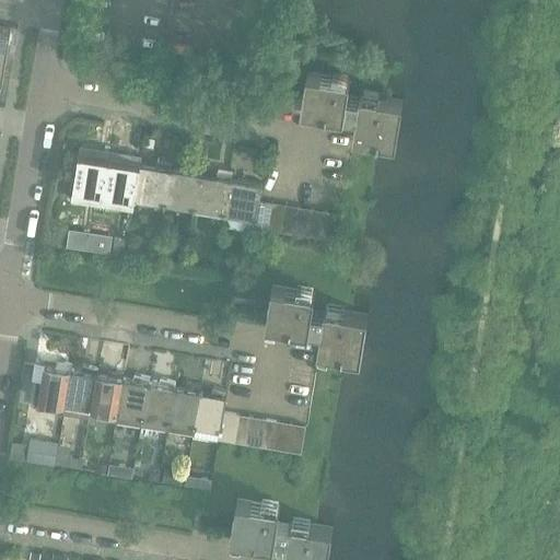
[(0,53),(8,54),(11,28),(0,26),(0,53)]
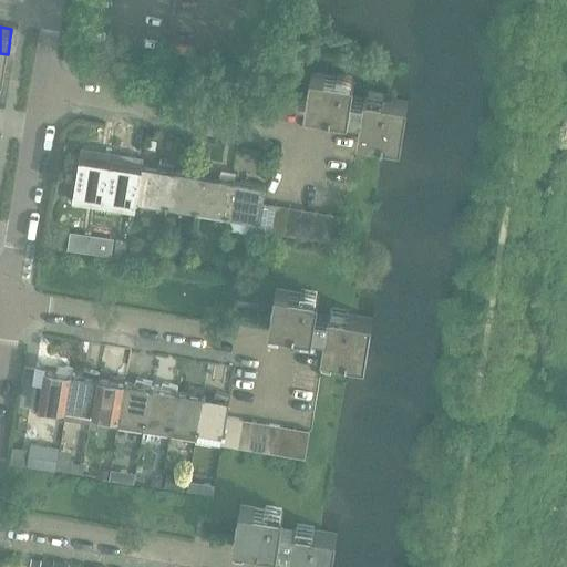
[(311,73),(308,91),(305,111),(349,119),(350,115),(360,117),(357,138),(401,146),(408,103),(391,101),(363,96),(363,100),(352,98),(354,86),(354,81),(311,73)]
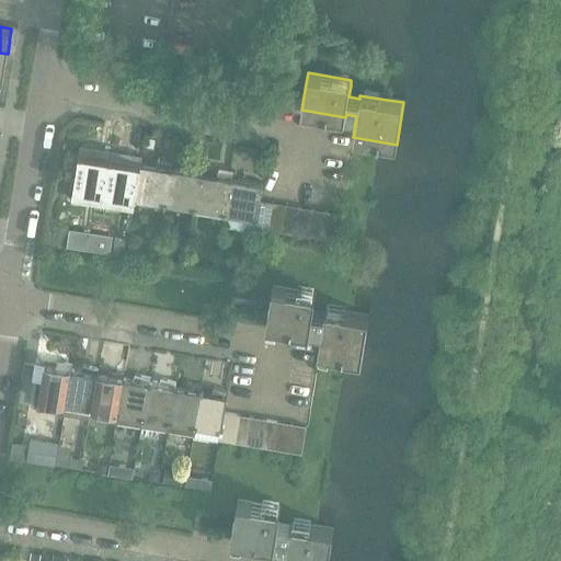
[(105,195),(111,160),(112,151),(98,149),(96,158),(80,155),(73,190),(105,195)]
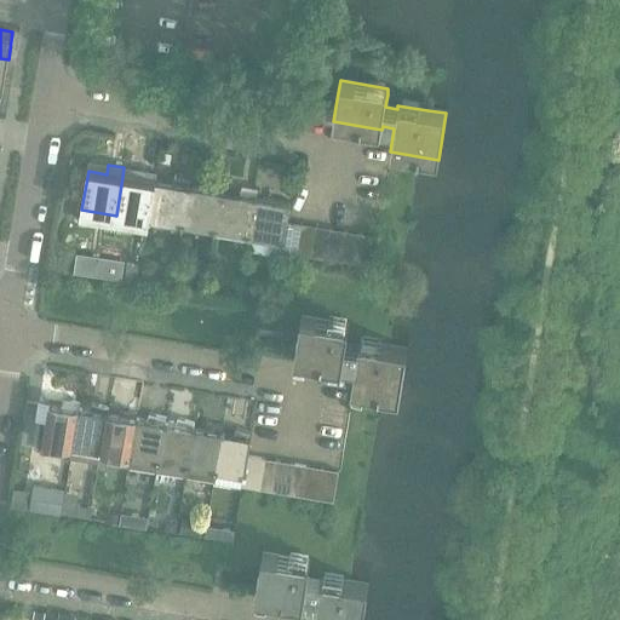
[(122,177),(116,216),(113,231),(147,236),(149,220),(155,182),(158,173),(142,171),(141,179),(122,177)]
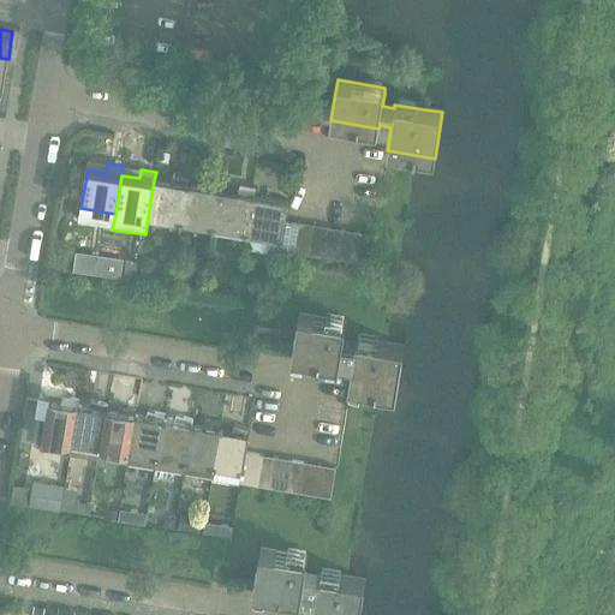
[(173,184),(154,180),(148,219),(180,225),(187,186),(189,177),(174,174),(173,184)]
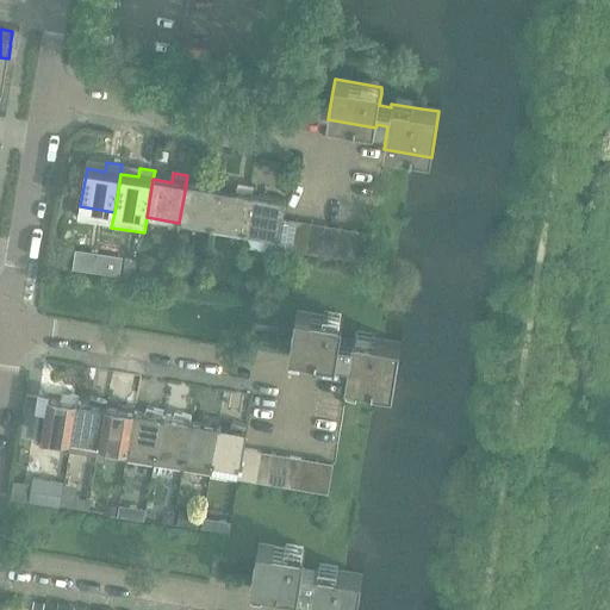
[(204,187),(186,185),(179,223),(212,228),(218,190),(221,181),(205,179),(204,187)]
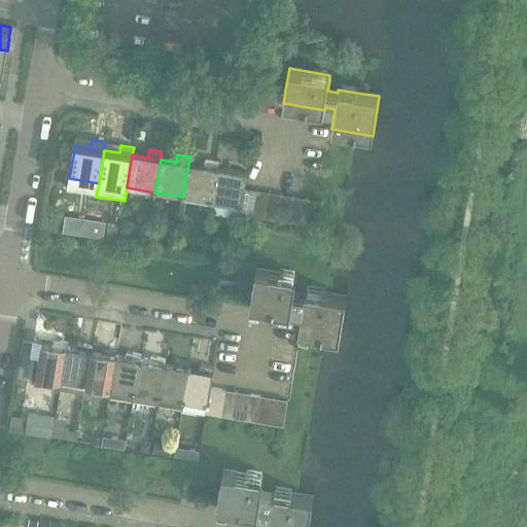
[(205,167),(188,164),(183,197),(212,202),(217,169),(218,162),(206,160),(205,167)]
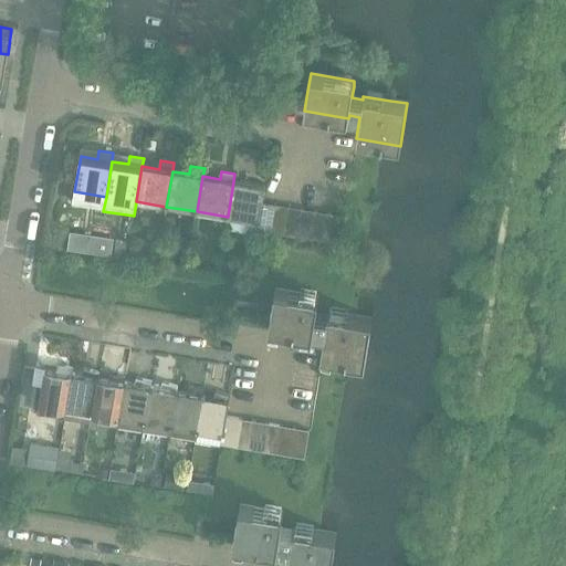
[(264,186),(233,181),(228,217),(259,221),(257,231),(272,233),(276,206),(262,203),(264,186)]
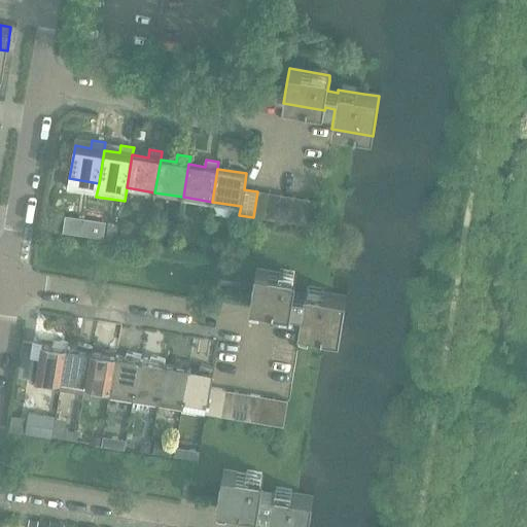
[(253,217),(266,219),(270,194),(257,191),(253,217)]
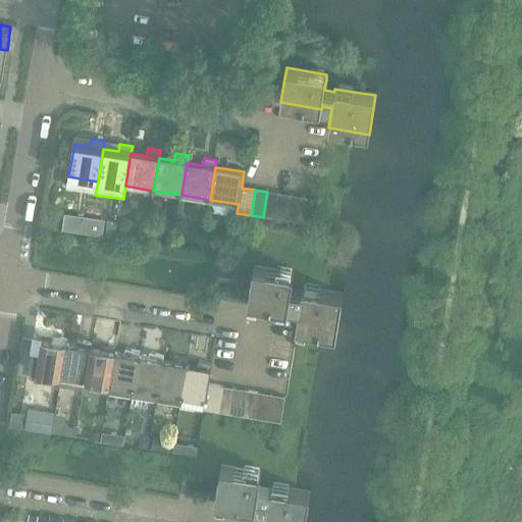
[(279,194),(267,192),(263,217),(275,219),(279,194)]
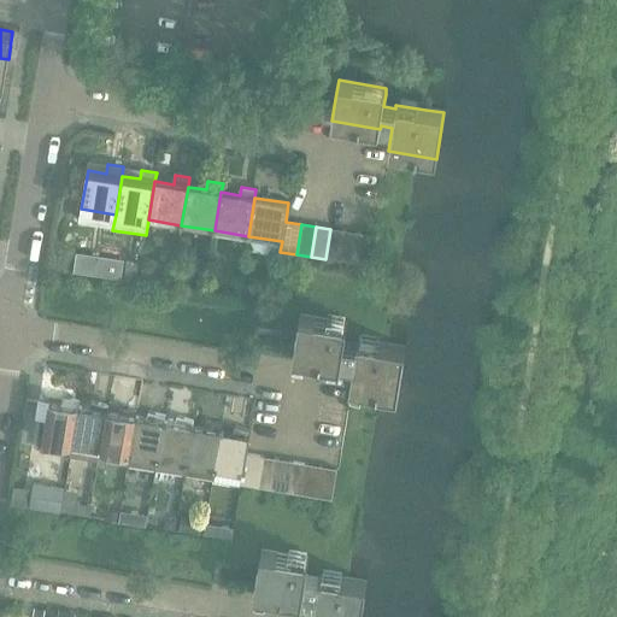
[(325,259),(340,262),(345,231),(330,229),(325,259)]
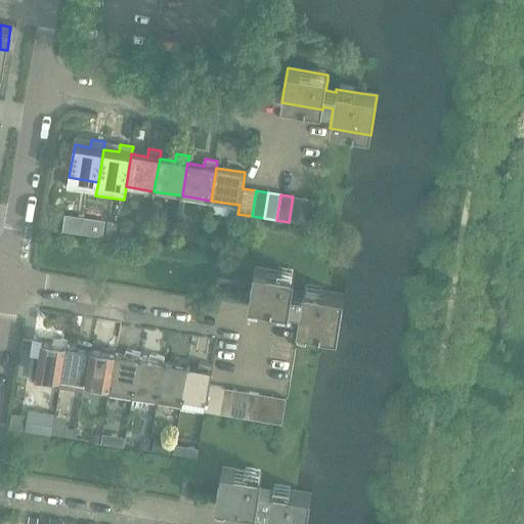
[(305,199),(293,197),(289,222),(301,224),(305,199)]
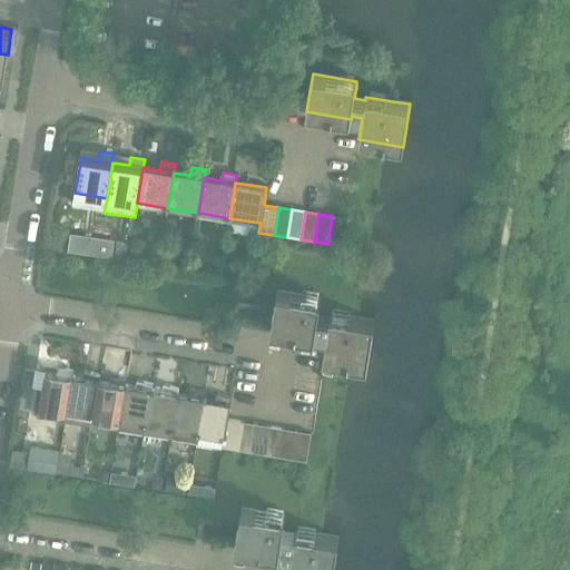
[(342,246),(346,218),(332,216),(327,244),(342,246)]
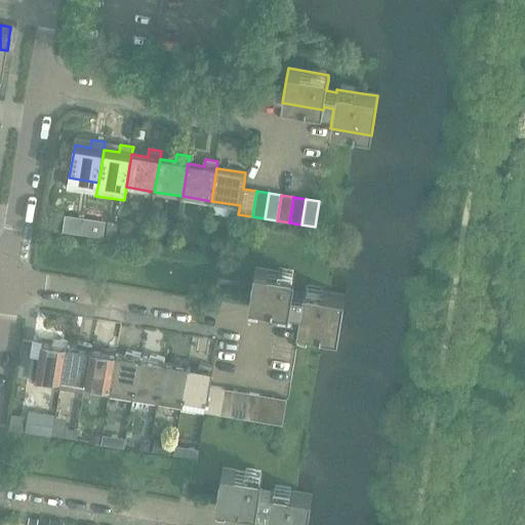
[(255,268),(252,284),(249,304),(289,310),(290,309),(301,311),(298,330),(337,336),(344,296),(305,290),(304,292),(293,290),(295,275),(255,268)]
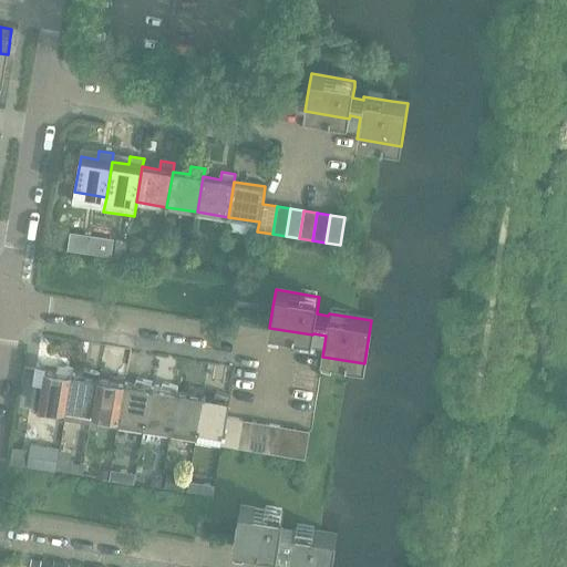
[(39,406),(38,414),(65,419),(66,411),(72,374),(73,369),(64,367),(62,372),(45,370),(39,406)]
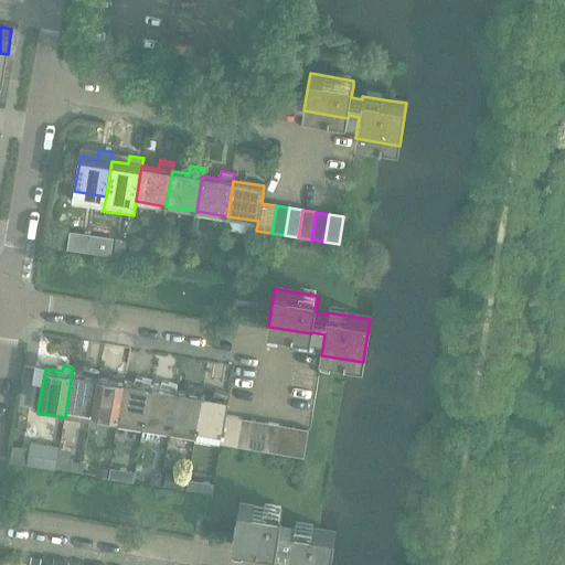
[(66,409),(65,417),(91,422),(93,413),(98,377),(99,372),(91,370),(88,375),(72,373),(66,409)]
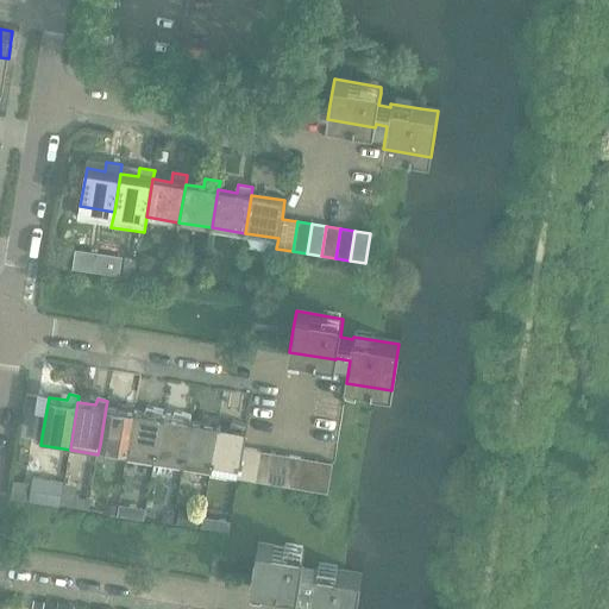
[(100,445),(98,454),(126,459),(129,450),(135,412),(136,406),(126,403),(124,409),(106,407),(100,445)]
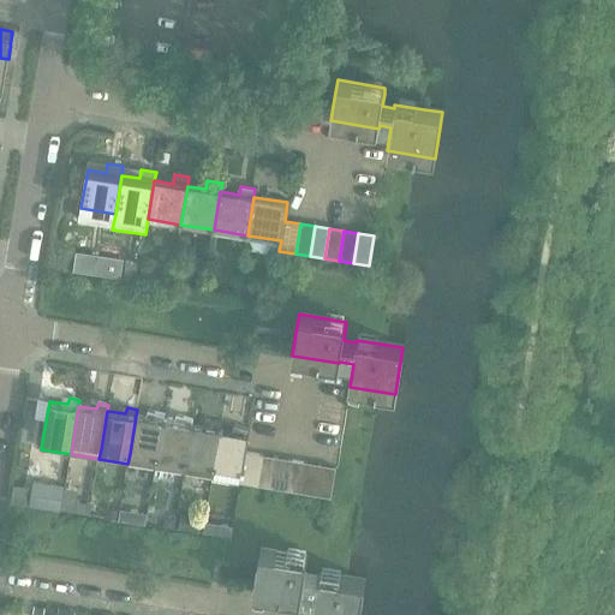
[(130,454),(127,464),(156,469),(157,459),(163,421),(165,415),(155,412),(154,418),(136,416),(130,454)]
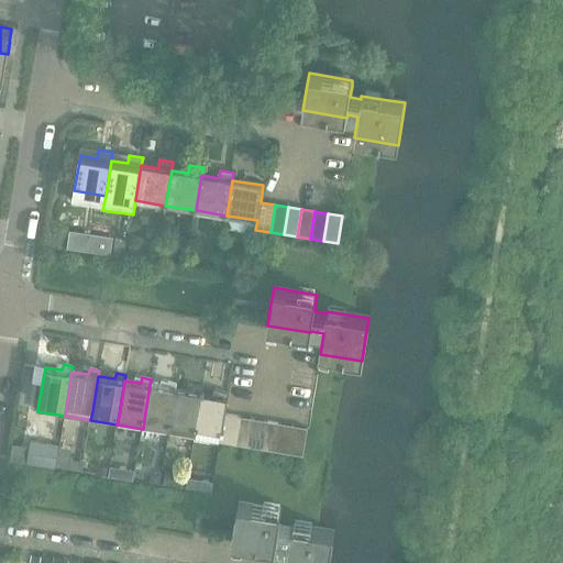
[(144,420),(143,429),(168,433),(169,424),(176,389),(177,384),(168,382),(166,387),(150,385),(144,420)]
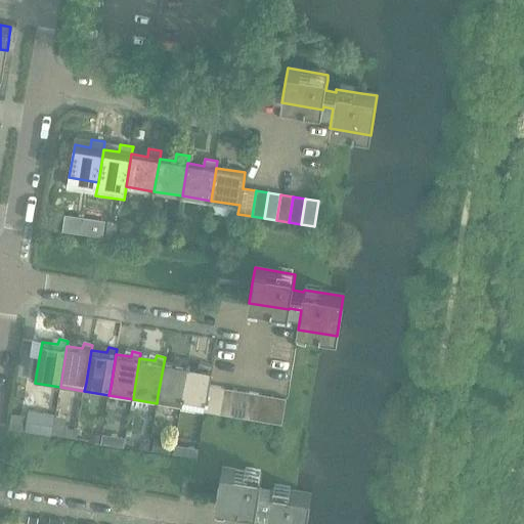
[(158,395),(157,403),(181,407),(182,399),(188,366),(189,361),(181,359),(179,364),(164,362),(158,395)]
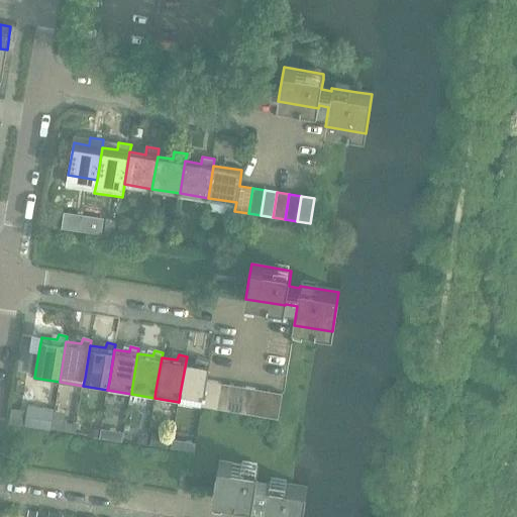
[(186,362),(180,394),(204,398),(205,398),(207,381),(210,366),(211,360),(202,358),(201,364),(186,362)]
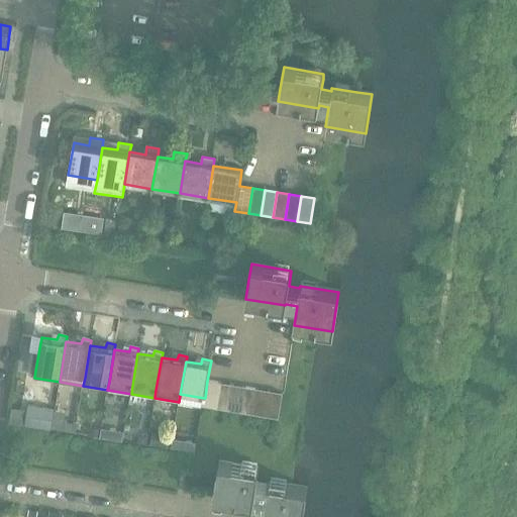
[(204,398),(202,407),(216,409),(220,383),(207,381),(205,398),(204,398)]
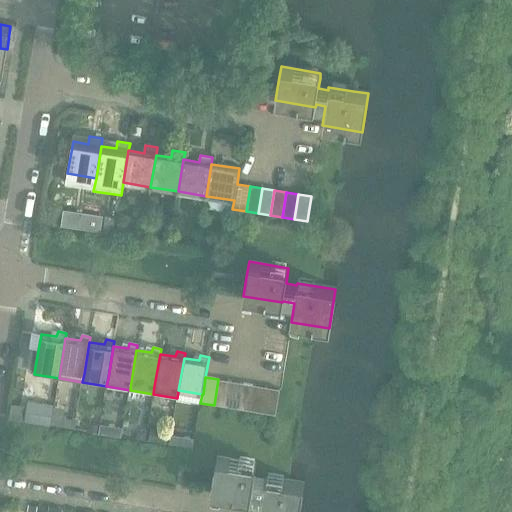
[(218,379),(214,405),(226,407),(230,381),(218,379)]
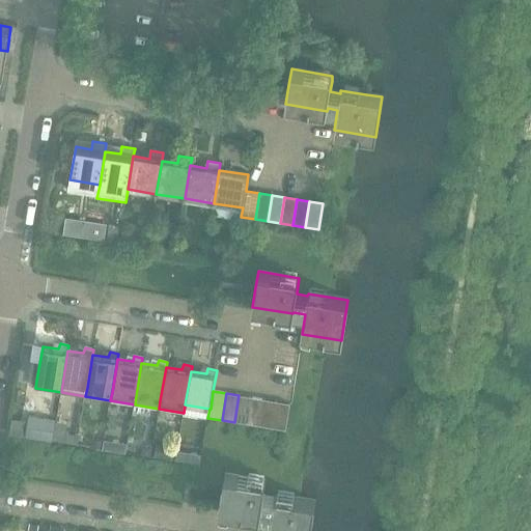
[(239,395),(234,422),(247,424),(251,397),(239,395)]
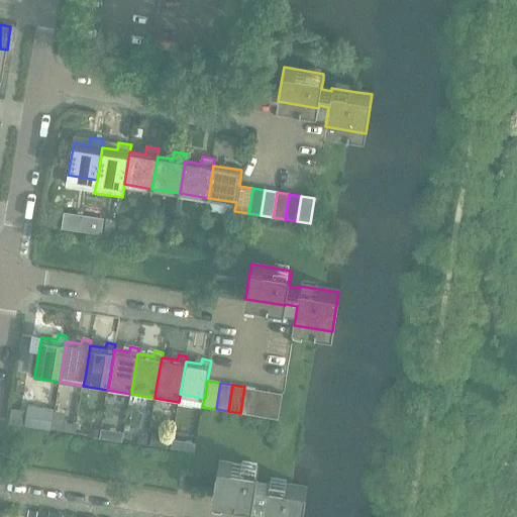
[(244,387),(240,413),(252,415),(256,389),(244,387)]
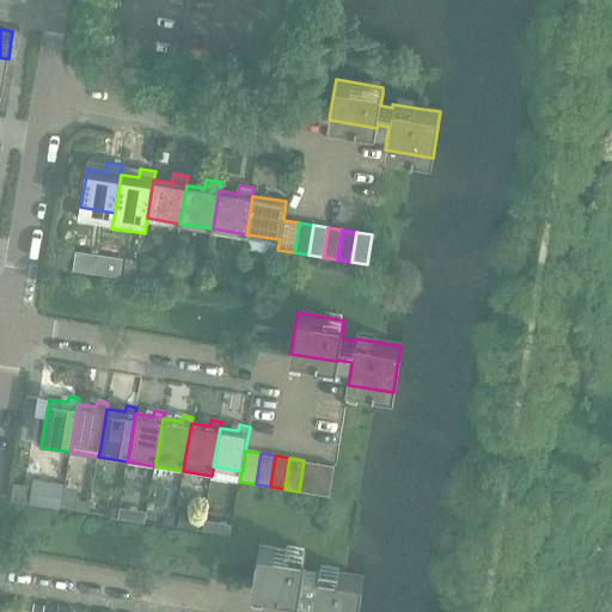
[(304,460),(299,491),(313,494),(319,463),(304,460)]
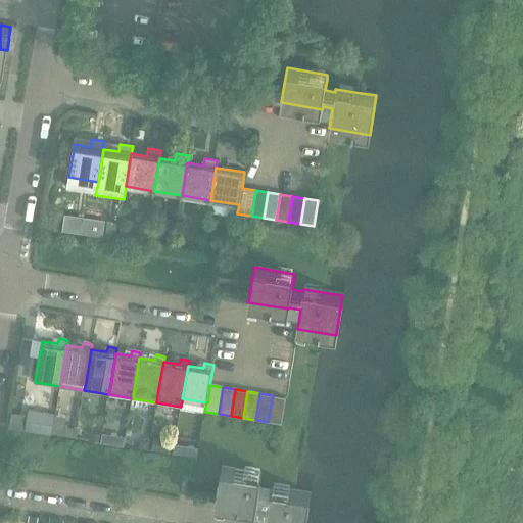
[(14,408),(11,427),(77,436),(79,422),(77,422),(81,398),(62,395),(60,414),(14,408)]
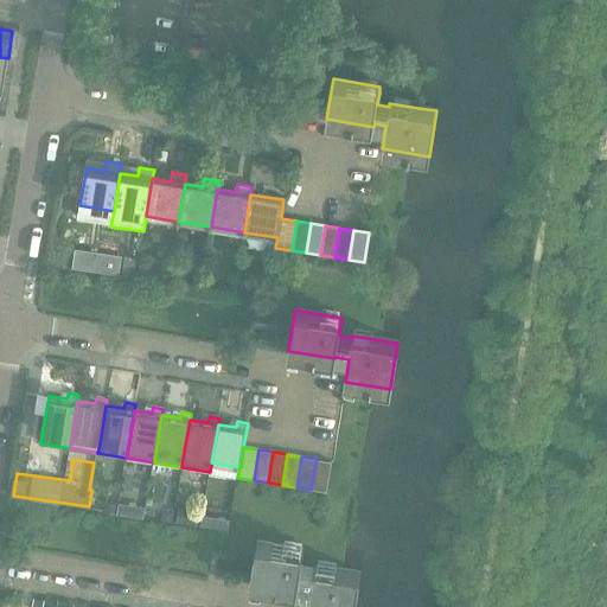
[(317,459),(311,490),(326,492),(332,461),(317,459)]
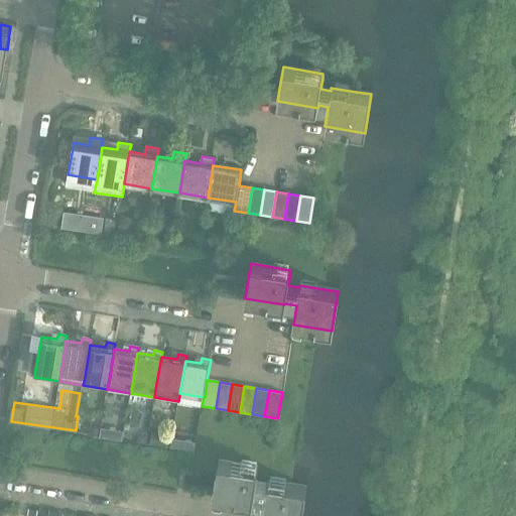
[(93,434),(123,436),(124,429),(93,427),(93,434)]
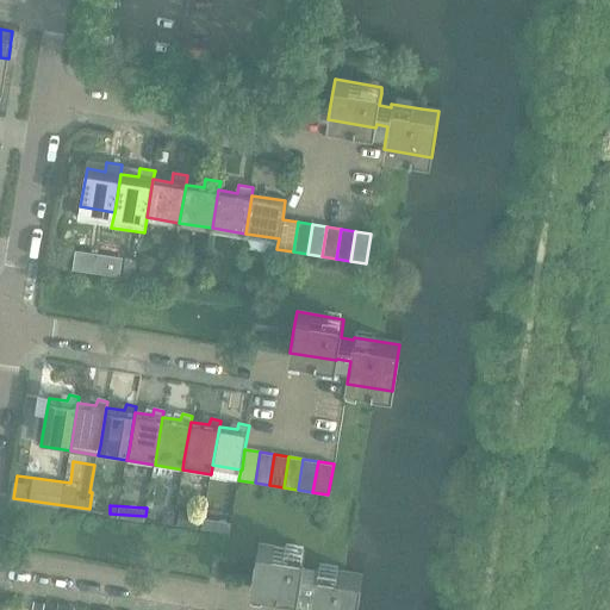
[(255,564),(253,572),(251,585),(298,592),(298,591),(311,593),(307,609),(355,609),(361,578),(315,571),(315,573),(302,571),(304,552),(257,545),(255,564)]
